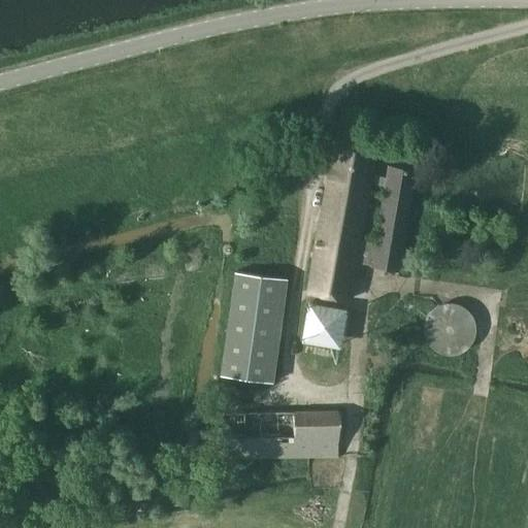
[(306,292),(348,299),(354,261),(371,264),(370,265),(397,270),(414,171),(387,167),(385,176),(370,173),(374,150),(332,142),(306,292)]
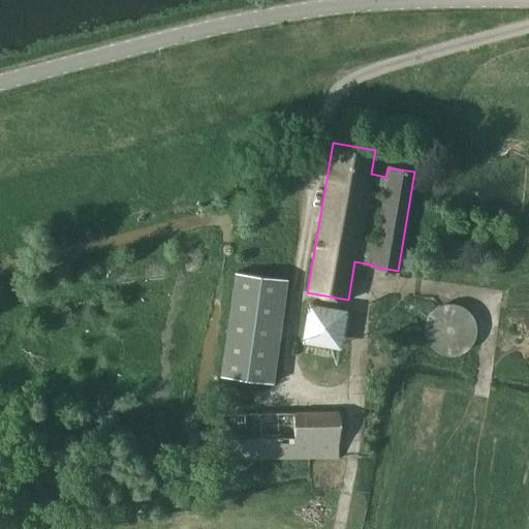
[(235,272),(220,375),(272,382),(286,279),(235,272)]
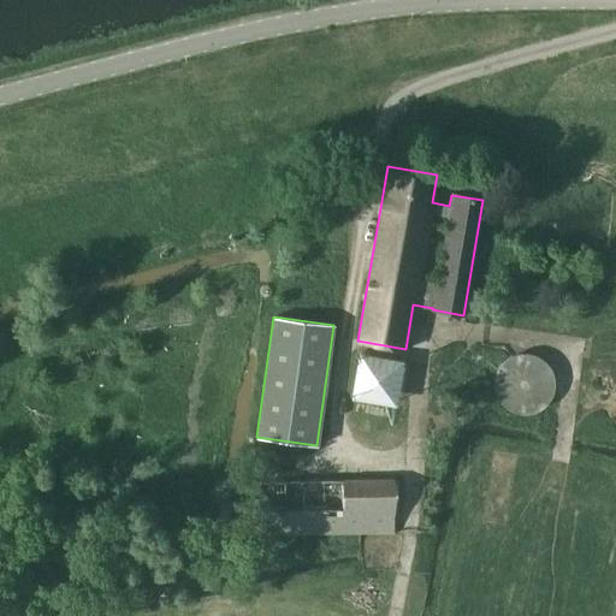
[(362,347),(351,391),(396,402),(407,357),(362,347)]
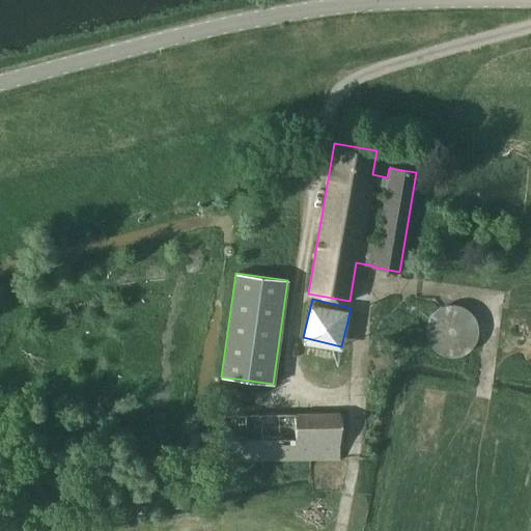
[(434,345),(478,345),(477,304),(432,304),(434,345)]
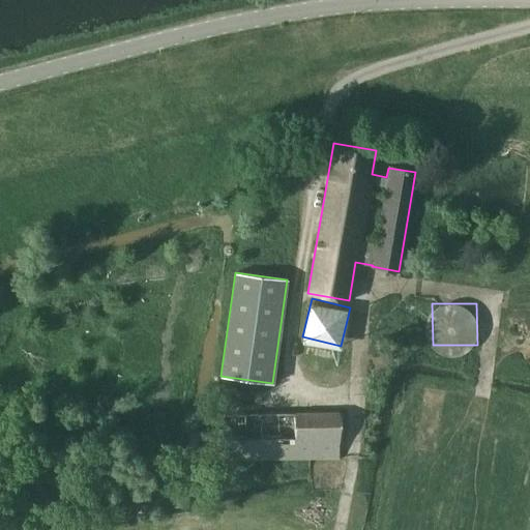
[(225,459),(337,458),(337,412),(224,413),(225,459)]
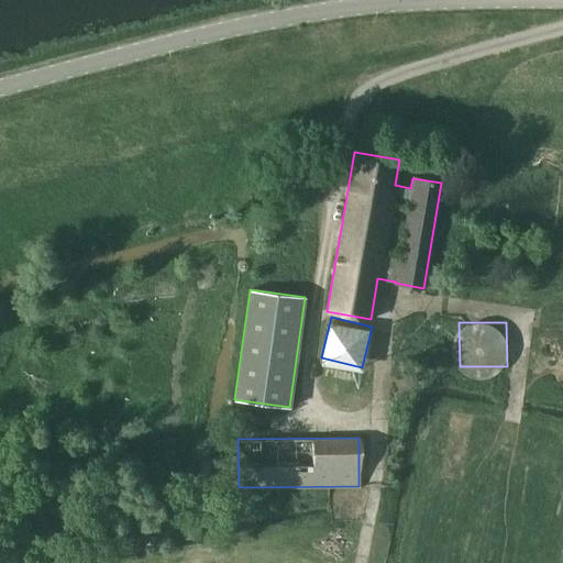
All buildings are outlined.
